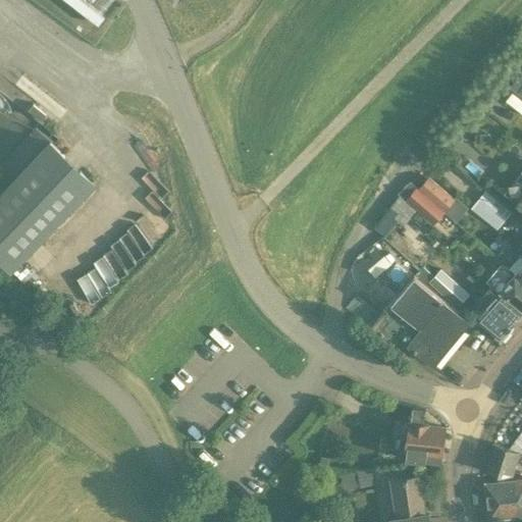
[(0,264),(10,273),(94,185),(50,143),(0,195),(0,264)]
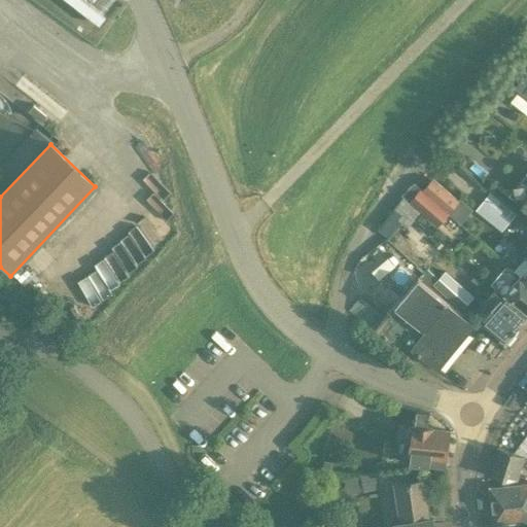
[(423,189),(448,212),(457,201),(432,179),(423,189)]
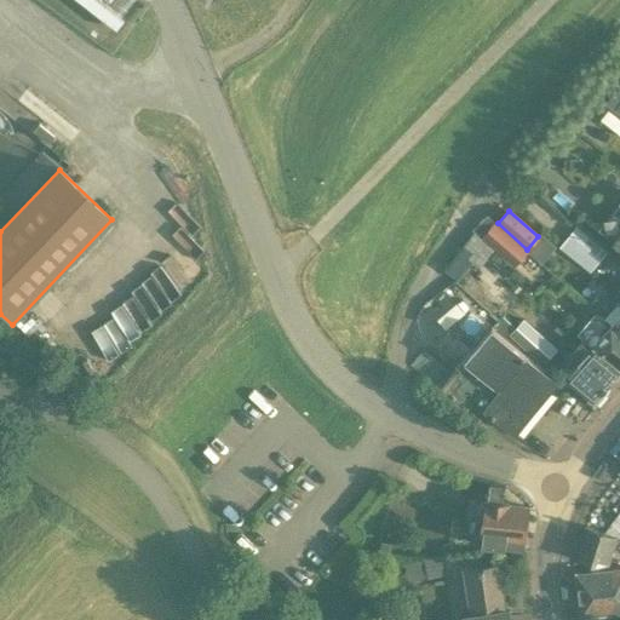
[(494,220),(480,237),(512,267),(527,250),(498,223),(494,220)]
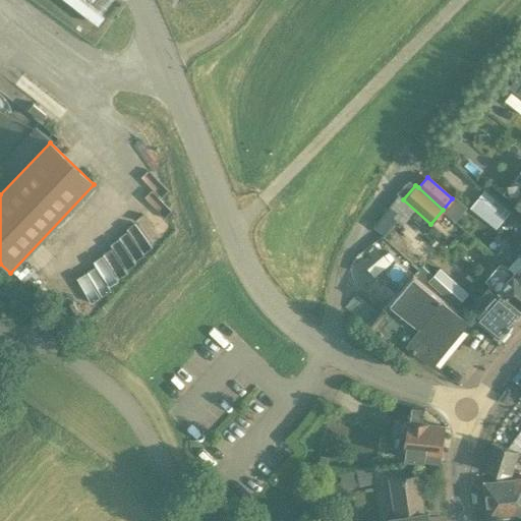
[(484,189),(469,209),(496,229),(511,211),(484,189)]
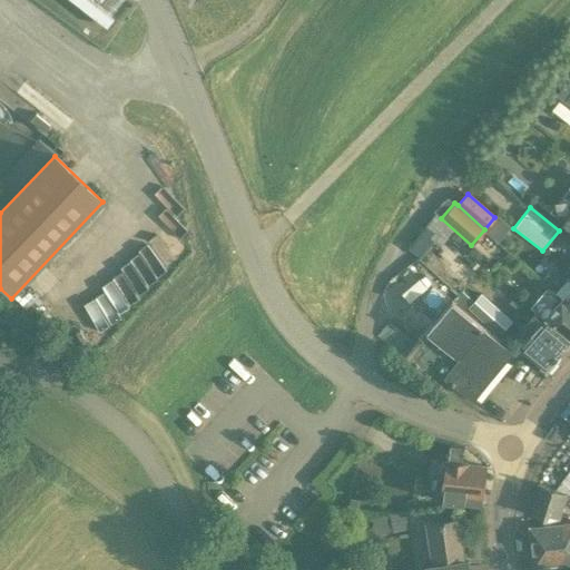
[(569,341),(569,308),(561,301),(548,287),(530,306),(546,320),(569,341)]
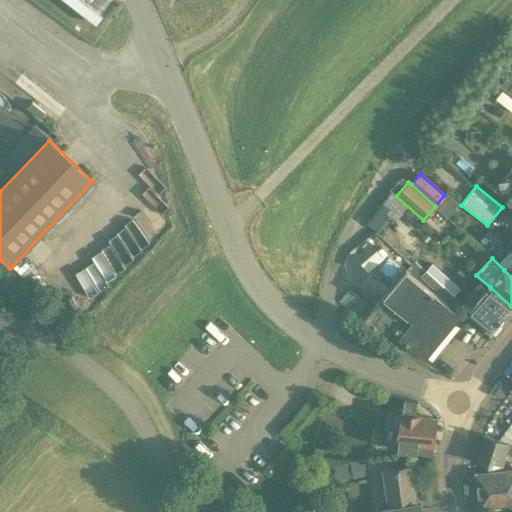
[(431,263),(420,277),(449,301),(460,288),(431,263)]
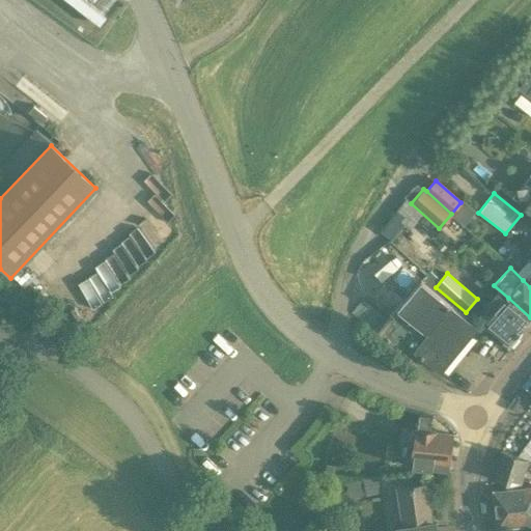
[(441,371),(478,327),(421,279),(375,334),(414,365),(422,356),(441,371)]
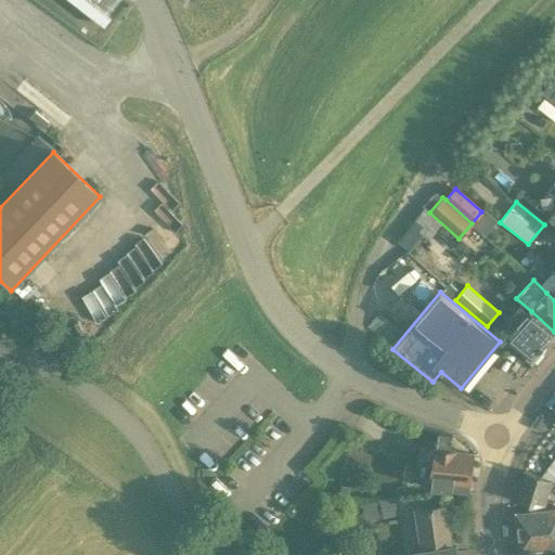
[(533,363),(554,337),(554,332),(531,311),(529,313),(519,305),(511,314),(520,323),(506,339),(533,363)]
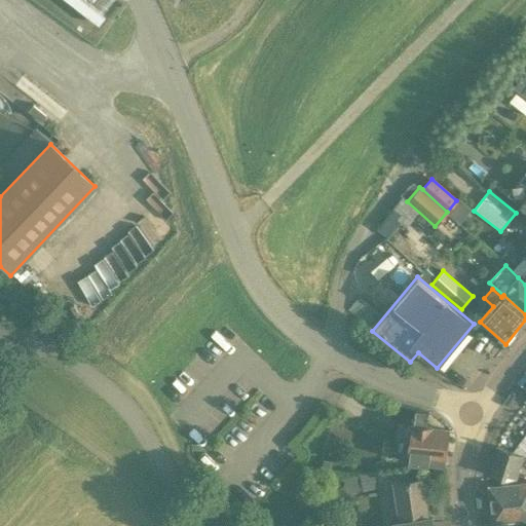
[(415,410),(414,412),(412,424),(411,423),(407,454),(409,454),(408,462),(430,465),(431,459),(445,460),(449,430),(433,428),(433,426),(426,426),(428,412),(415,410)]
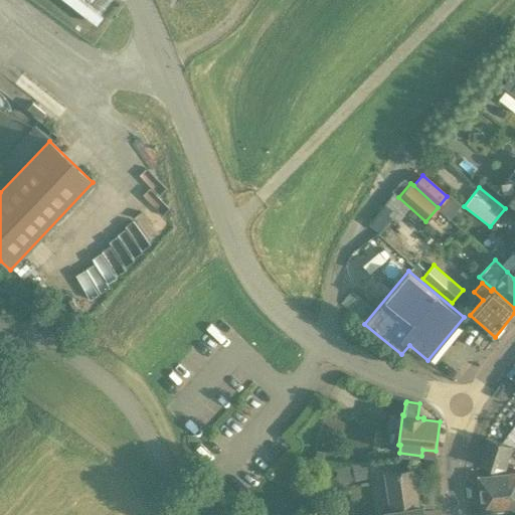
[(503,468),(511,445),(486,438),(478,466),(491,470),(503,468)]
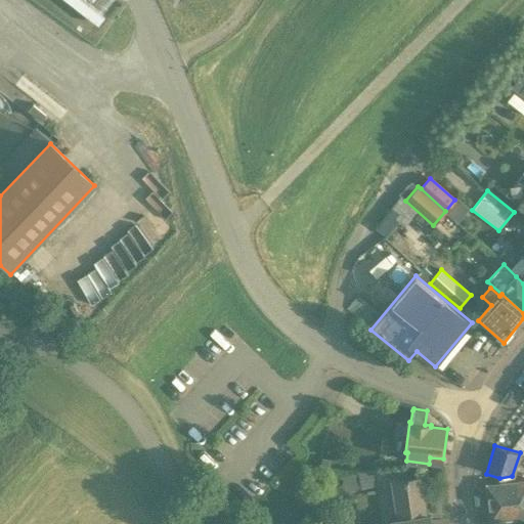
[(322,459),(320,467),(329,469),(330,460),(322,459)]
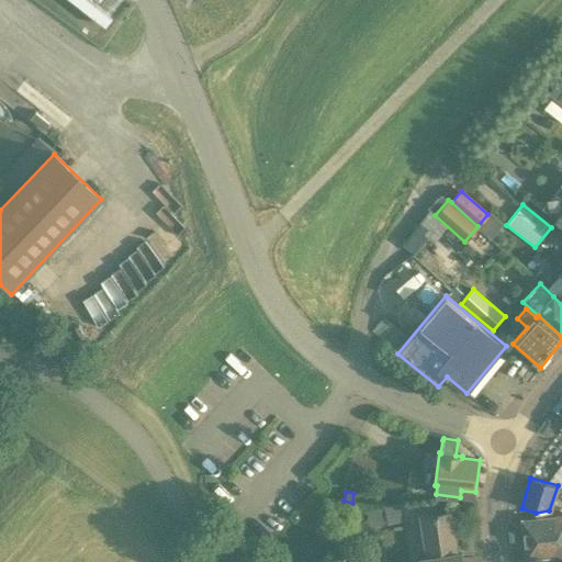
[(389,524),(406,521),(404,505),(385,507),(389,524)]
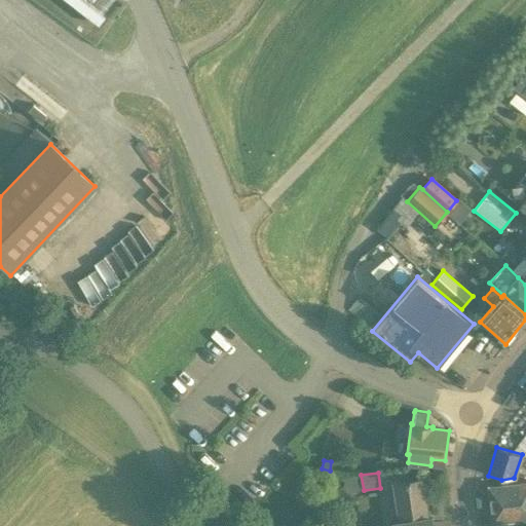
[(492,523),(525,518),(525,479),(487,485),(492,523)]
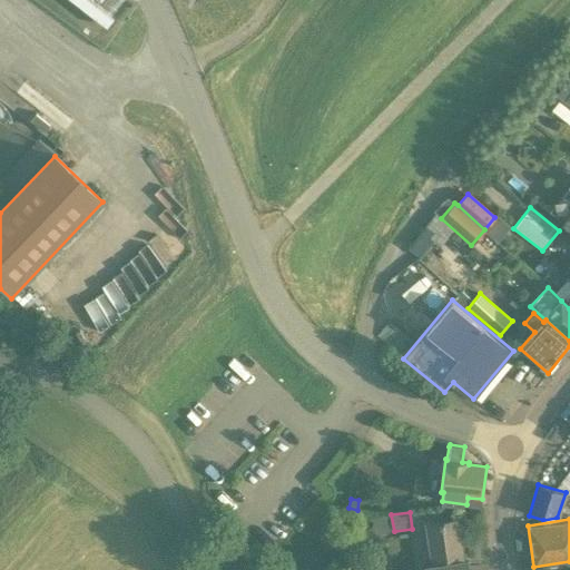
[(469,569),(469,561),(464,561),(458,520),(428,524),(433,567),(426,568),(426,569),(469,569)]
